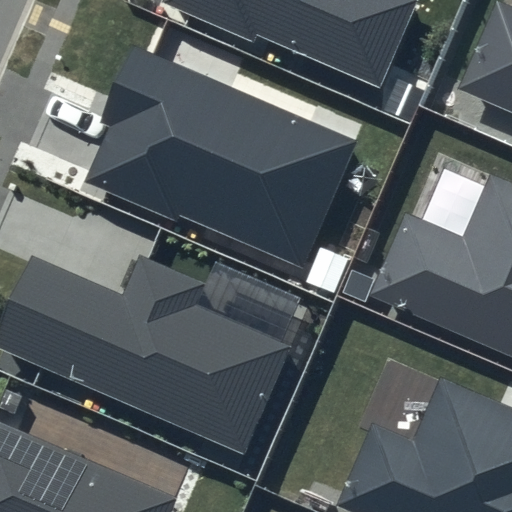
[(162,0),(161,3),(252,41),(255,34),(381,88),(418,3),(412,0),(162,0)]
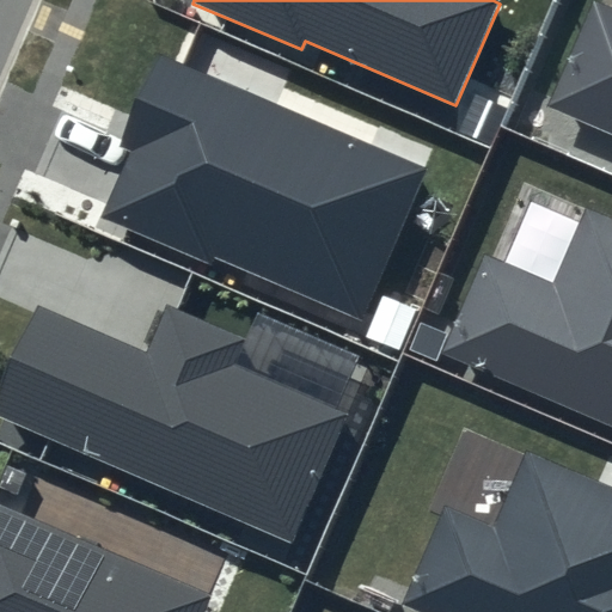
[(611,8),(595,2),(550,108),(611,134),(611,8)]
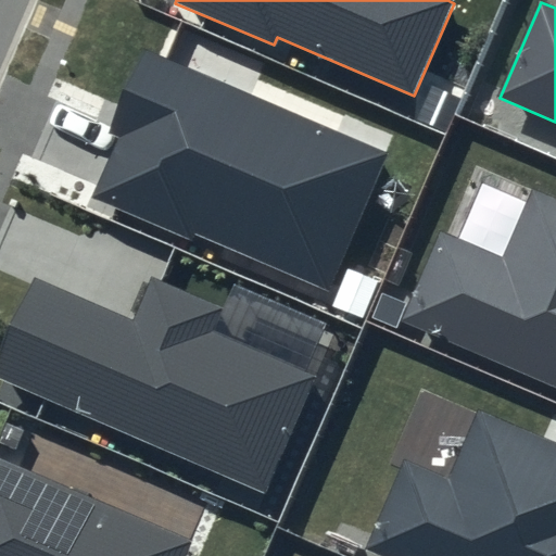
[(388,153),(142,50),(106,134),(117,138),(91,198),(191,240),(194,232),(329,290),(388,153)]
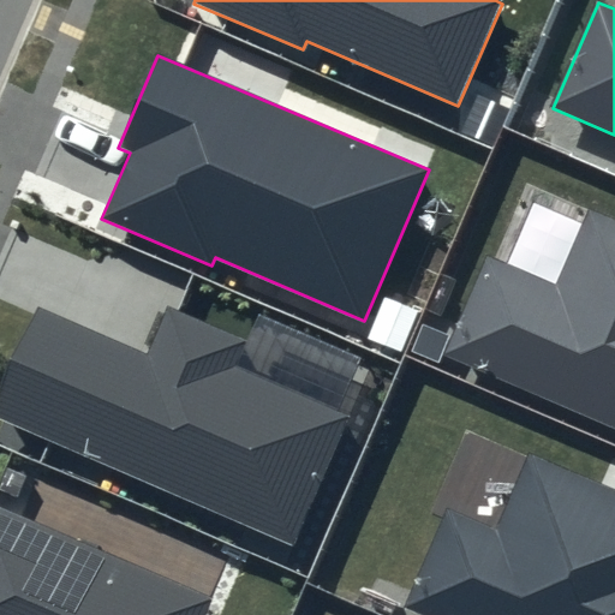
[(614,219),(590,208),(556,286),(488,256),(445,354),(614,429),(614,219)]
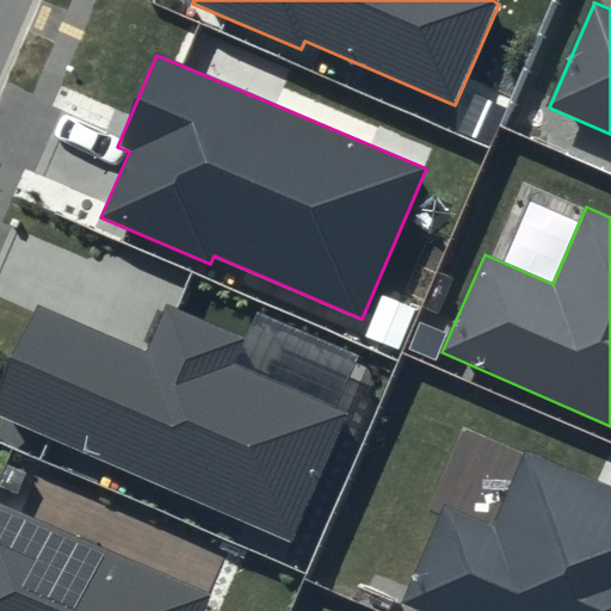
[(246,338),(166,302),(144,351),(39,306),(0,395),(0,415),(291,542),(347,413),(235,364),(246,338)]
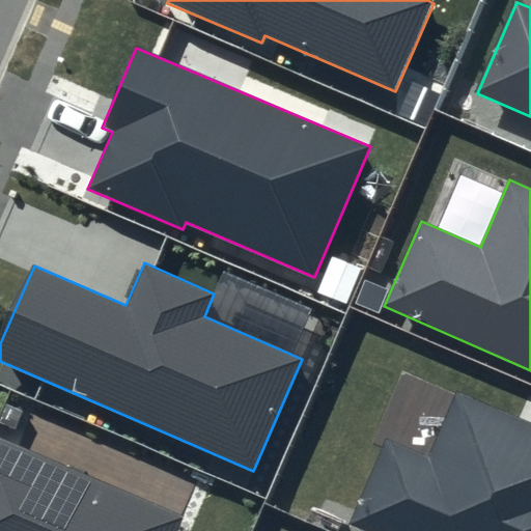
[(530,530),(530,422),(456,390),(428,455),(387,438),(350,524),(365,530),(530,530)]
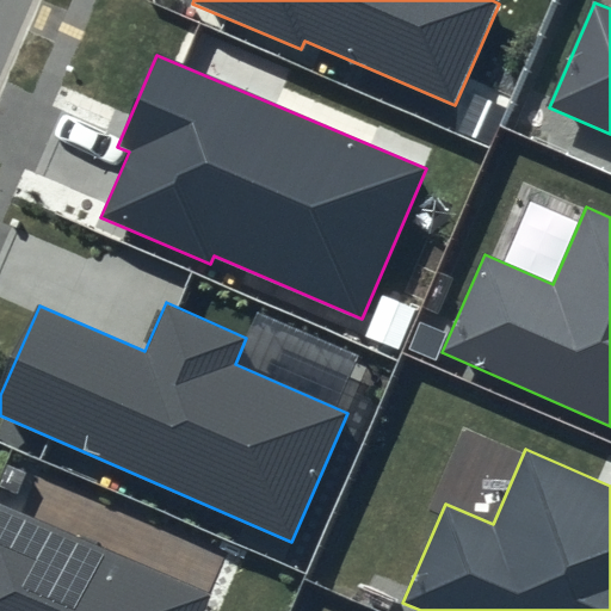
[(204,610),(211,593),(0,504),(0,610),(204,610)]
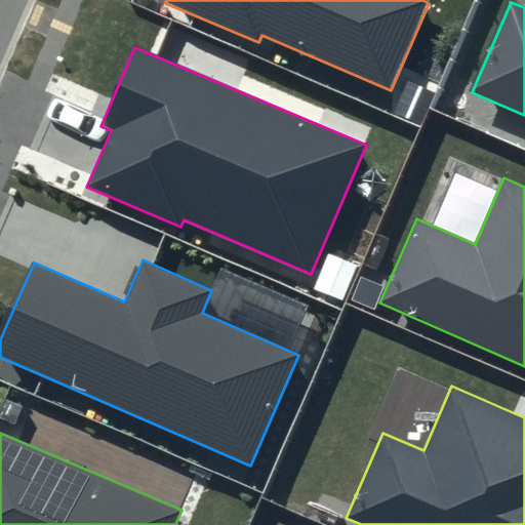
All buildings are outlined.
